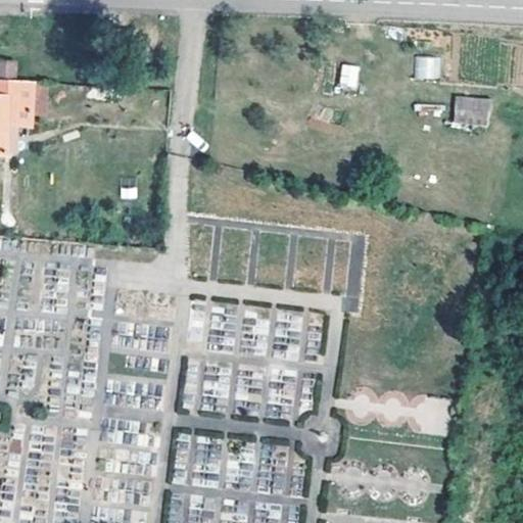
[(440,78),(440,56),(415,56),(415,79),(440,78)]
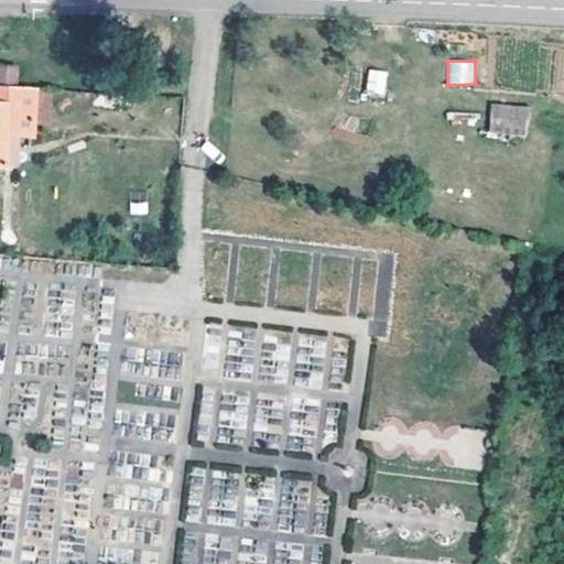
[(0,86),(18,87),(19,65),(0,63),(0,86)]
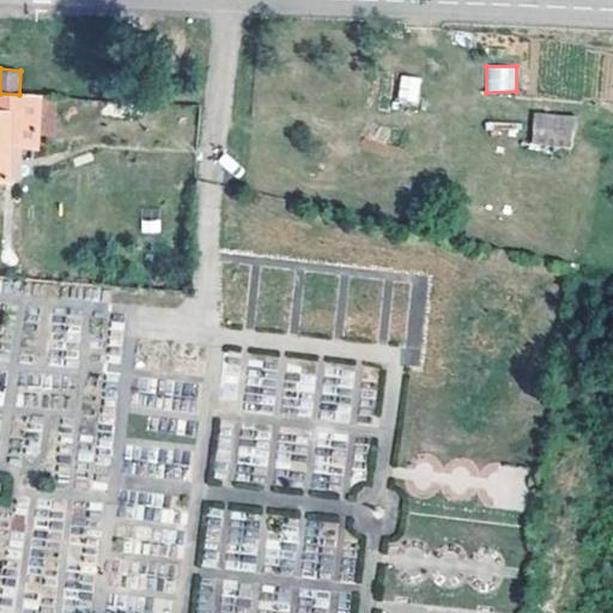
[(399,76),(398,103),(419,104),(420,77),(399,76)]
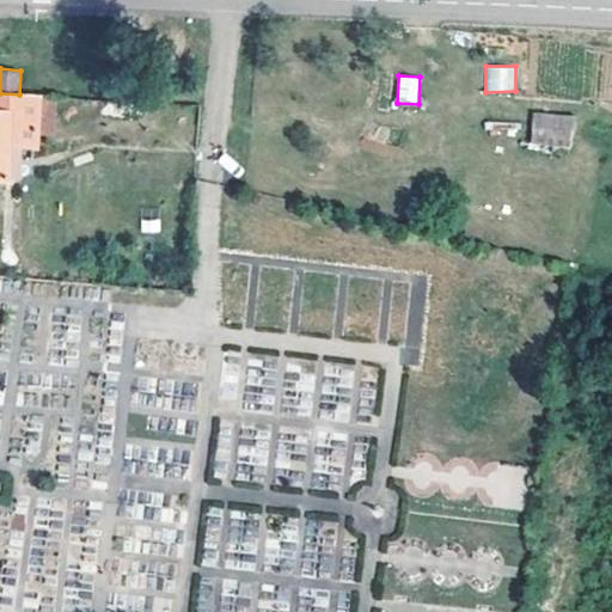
[(36,148),(40,96),(19,95),(0,93),(0,178),(7,179),(10,147),(36,148)]
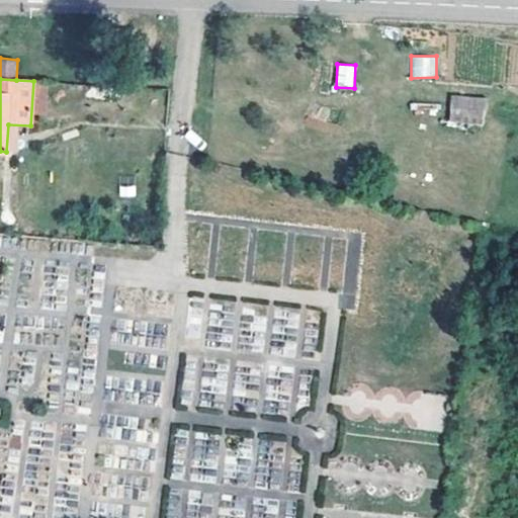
[(447,122),(483,126),(486,98),(451,93),(447,122)]
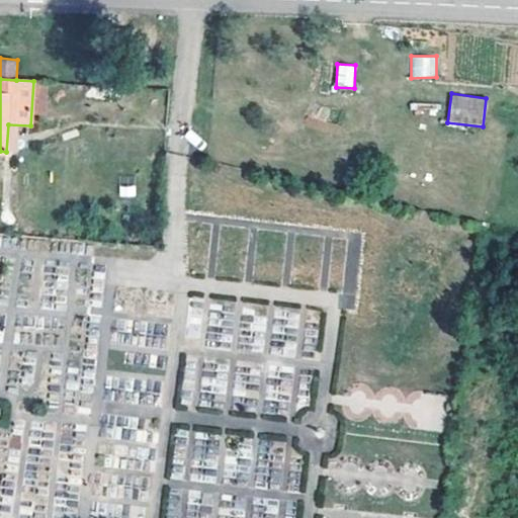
[(28,154),(30,125),(8,124),(6,152),(28,154)]
